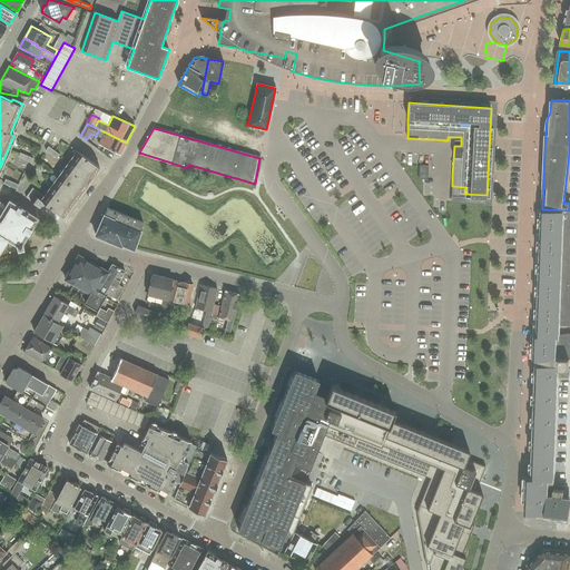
[(120,155),(126,143),(99,129),(96,136),(101,139),(99,144),(120,155)]
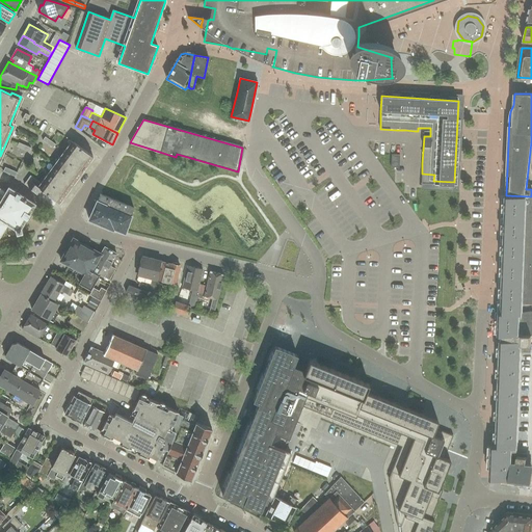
[(57,147),(45,137),(43,140),(53,148),(54,147),(56,149),(57,147)]
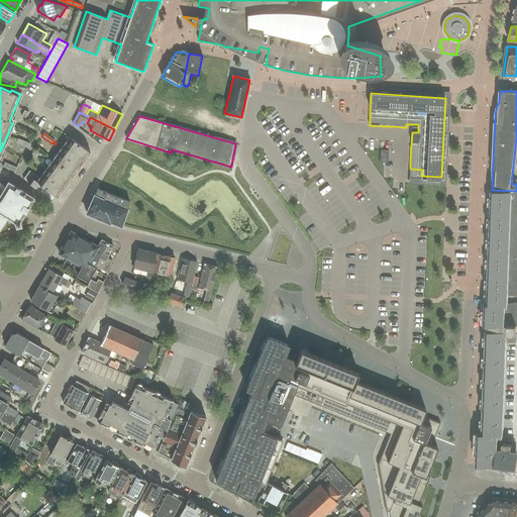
[(29,143),(18,138),(16,142),(28,147),(29,143)]
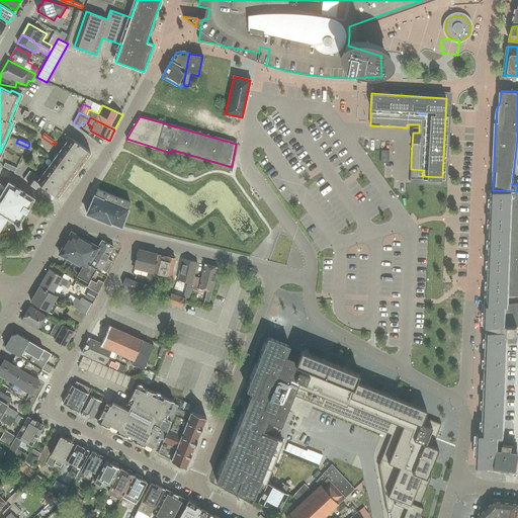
[(58,197),(90,152),(72,139),(39,183),(36,181),(39,178),(29,171),(23,179),(37,189),(41,185),(58,197)]
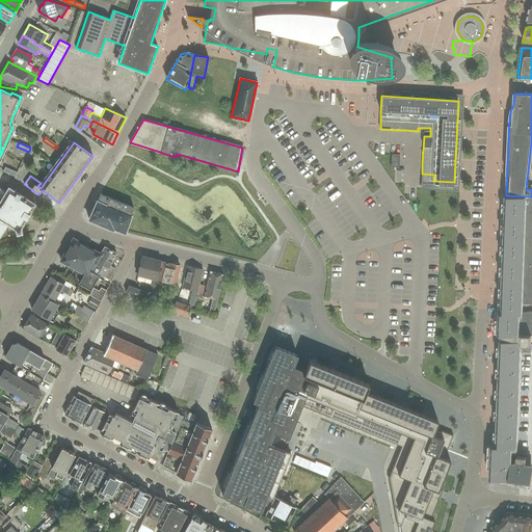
[(400,155),(392,155),(391,167),(399,167),(400,155)]
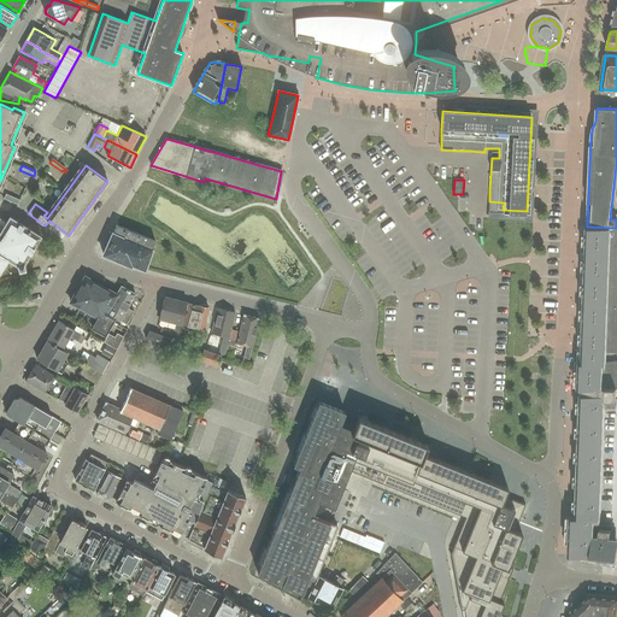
[(19,200),(5,194),(4,199),(17,205),(19,200)]
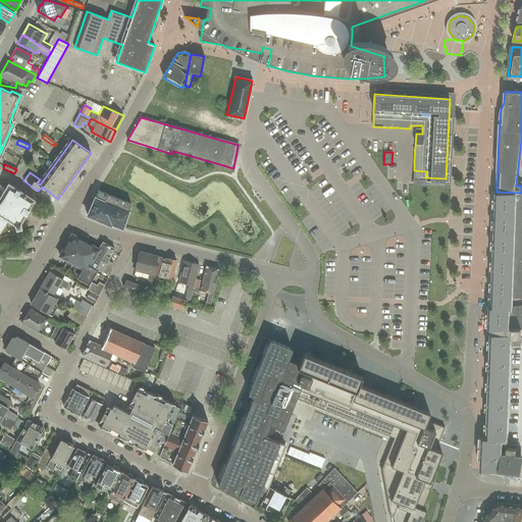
[(0,228),(6,218),(16,224),(16,228),(21,227),(20,223),(35,200),(8,184),(5,189),(0,185),(0,228)]
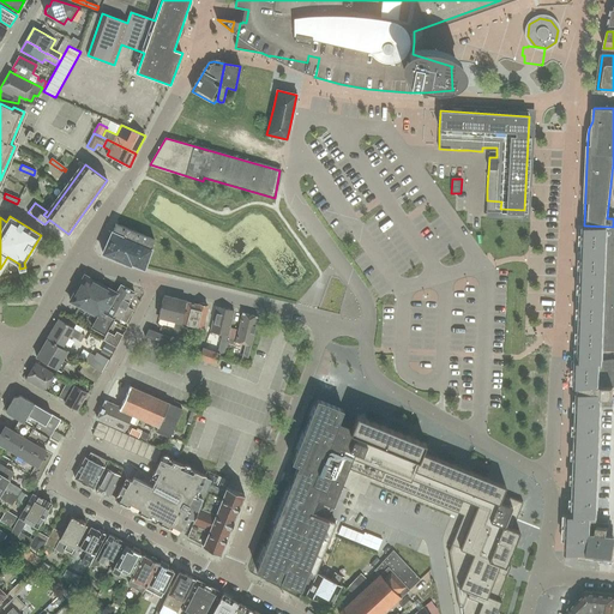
[(145,268),(155,240),(115,223),(103,252),(131,265),(131,263),(142,268),(145,268)]
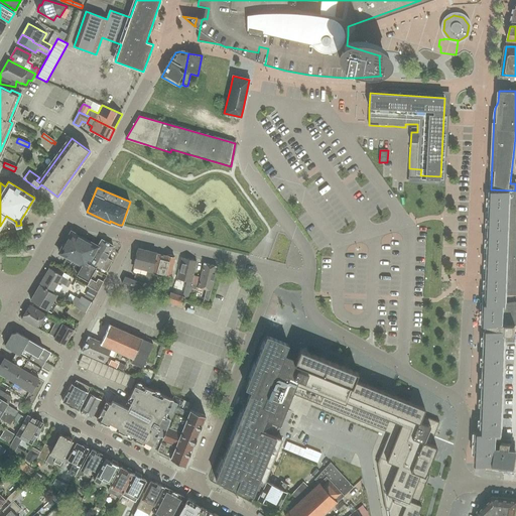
[(515,190),(491,189),(487,303),(485,303),(484,325),(483,325),(482,336),(486,336),(482,432),(478,432),(476,464),(494,465),(494,468),(515,471),(515,465),(515,453),(507,450),(508,449),(510,449),(511,440),(497,438),(497,434),(502,435),(506,335),(514,336),(515,327),(515,326),(515,302),(507,303),(508,295),(515,294),(515,190)]
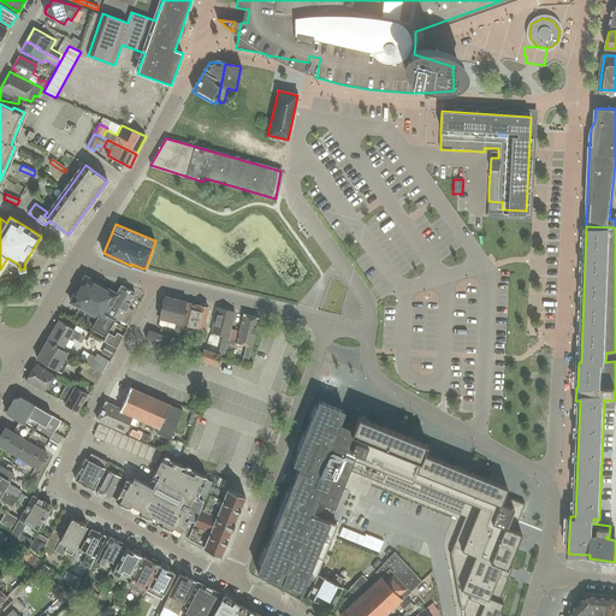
[(101,235),(98,248),(104,250),(107,237),(101,235)]
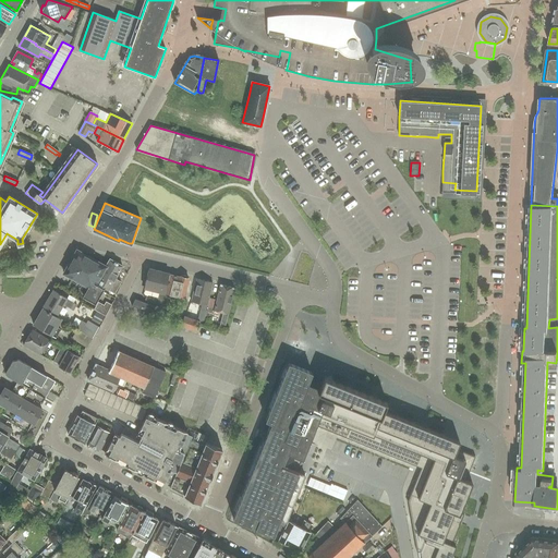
[(97,282),(106,267),(76,251),(64,274),(84,286),(81,291),(85,293),(83,296),(95,304),(105,288),(97,282)]
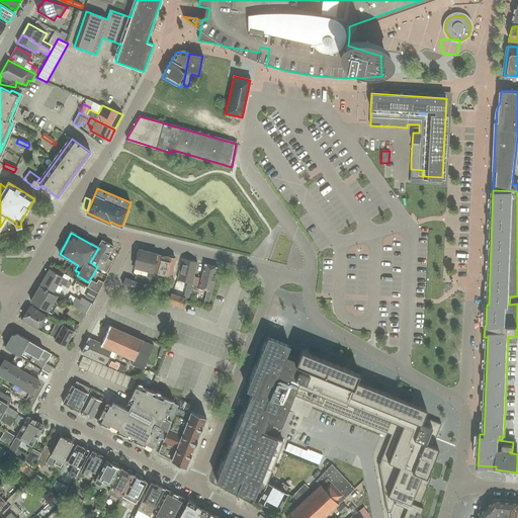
[(106,259),(113,247),(102,241),(98,248),(90,262),(97,267),(106,272),(112,262),(106,259)]
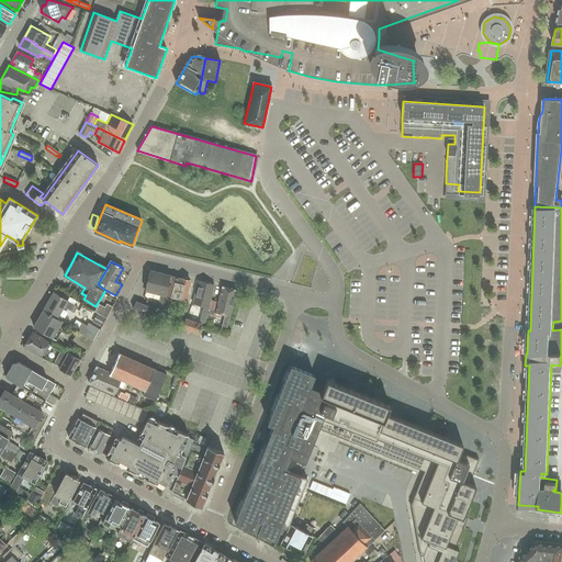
[(156,307),(163,311),(164,306),(165,301),(170,277),(150,271),(145,290),(158,294),(156,301),(147,299),(145,304),(156,307)]
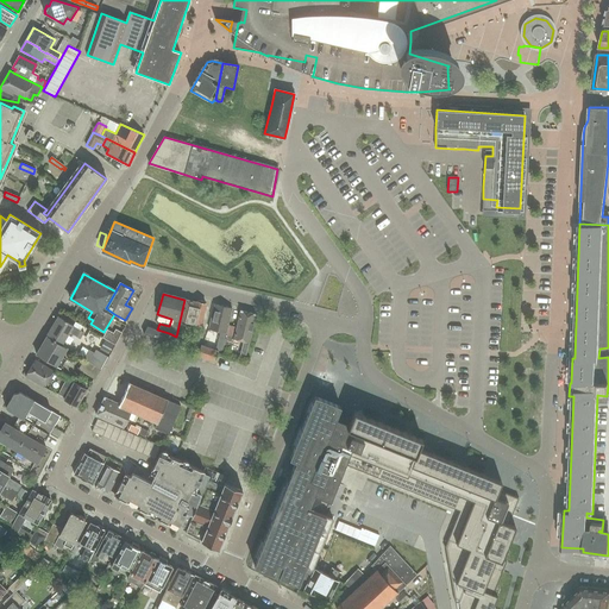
[(196,302),(184,300),(179,326),(182,327),(183,321),(200,325),(206,305),(205,305),(203,302),(200,301),(198,302),(196,302)]
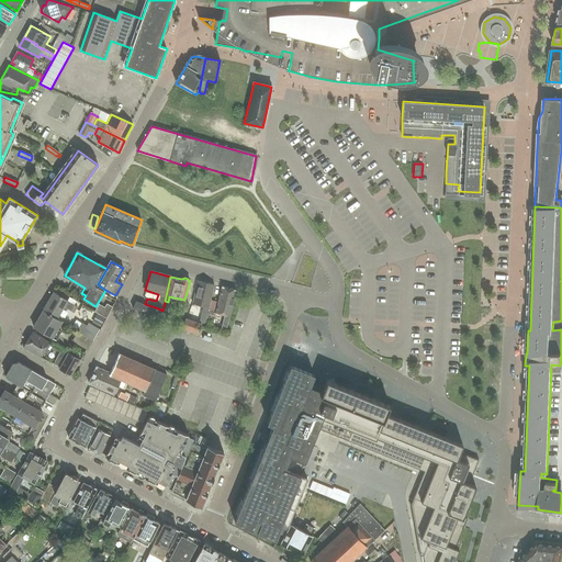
[(201,324),(204,325),(214,284),(198,281),(192,304),(201,306),(200,312),(201,313),(201,315),(191,312),(187,319),(186,319),(198,323),(201,324)]
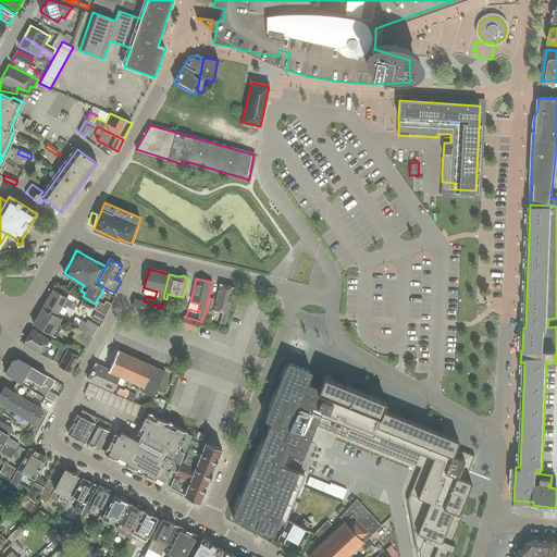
[(217,299),(213,310),(222,312),(219,326),(224,327),(229,313),(227,313),(234,287),(220,284),(217,299)]
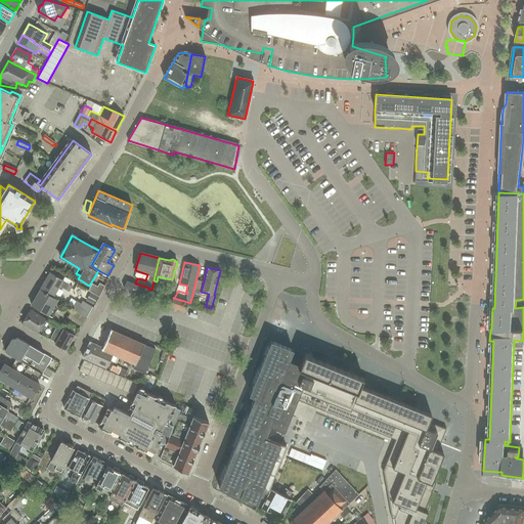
[(72,287),(70,285),(62,280),(63,280),(50,272),(40,290),(55,299),(60,292),(67,295),(72,287)]
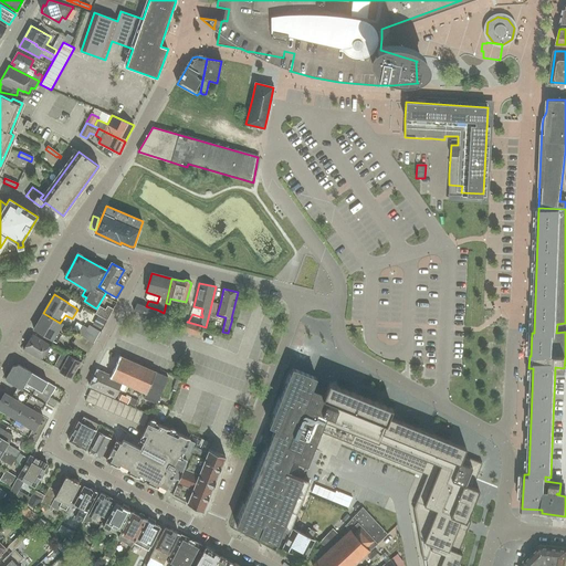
[(146,306),(137,303),(134,311),(153,317),(157,310),(146,306)]
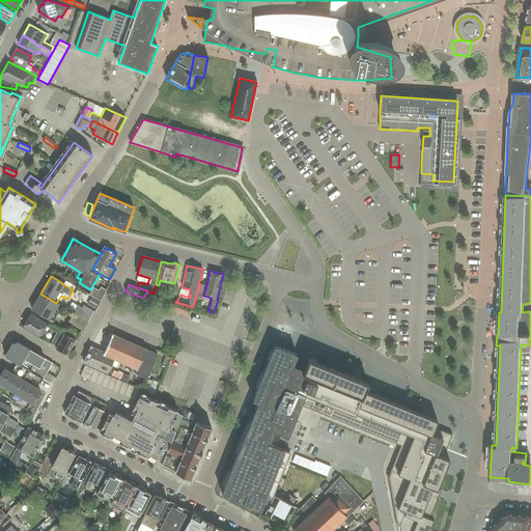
[(93,287),(89,295),(101,301),(106,290),(101,287),(99,290),(93,287)]
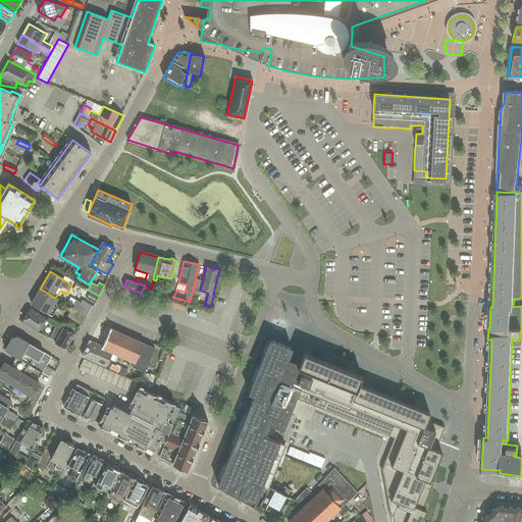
[(145,285),(141,293),(154,299),(157,285),(152,284),(151,289),(145,285)]
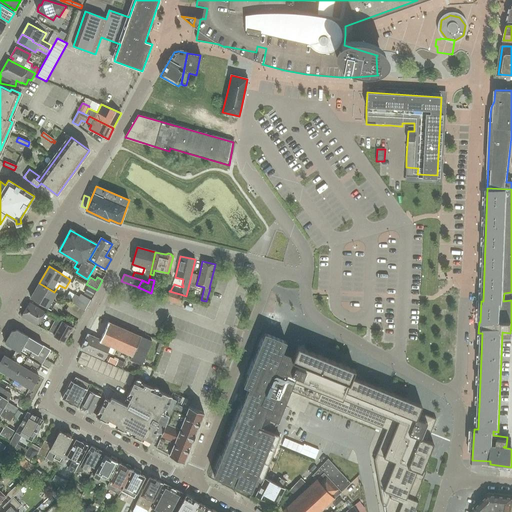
[(57,293),(54,292),(39,283),(30,298),(51,310),(56,302),(53,300),(57,293)]
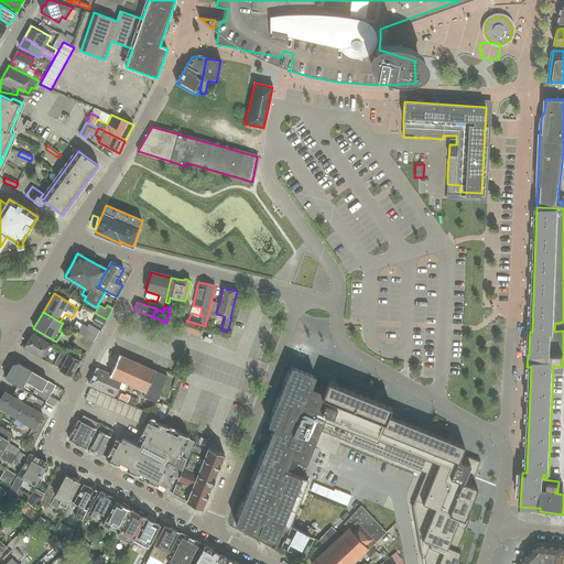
[(100,316),(96,325),(101,328),(106,320),(100,316)]
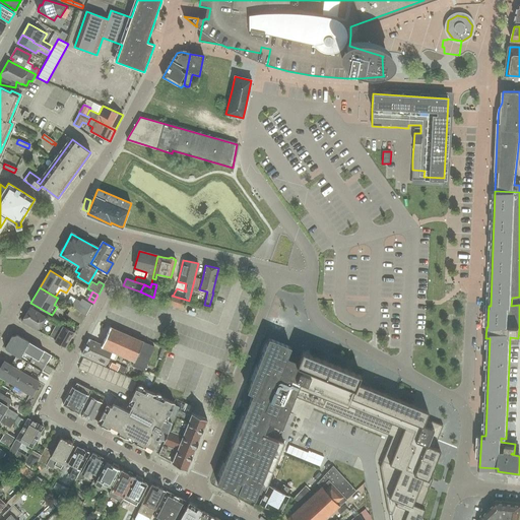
[(183,309),(186,300),(183,299),(172,296),(169,304),(183,309)]
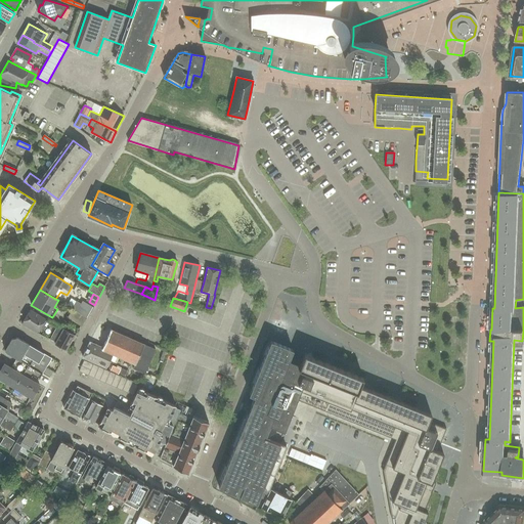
[(77,306),(75,310),(87,317),(94,306),(83,301),(80,307),(77,306)]
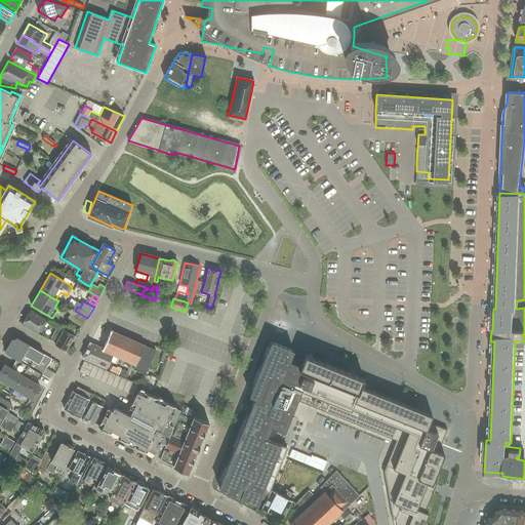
[(72,310),(67,319),(82,327),(86,319),(87,319),(87,318),(75,311),(74,311),(72,310)]
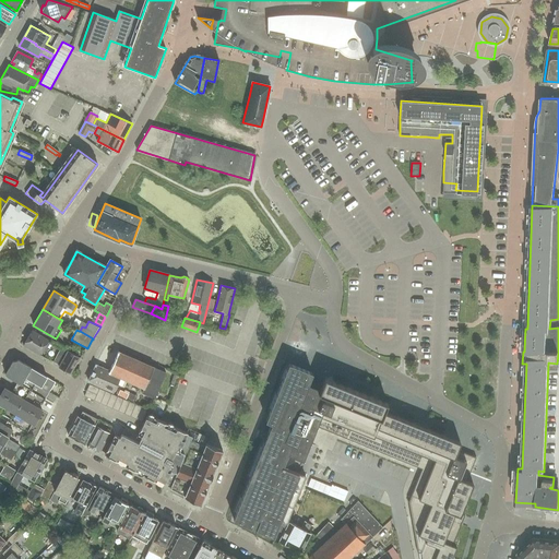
[(28,337),(23,345),(39,355),(48,341),(33,331),(32,332),(30,332),(27,337),(28,337)]
